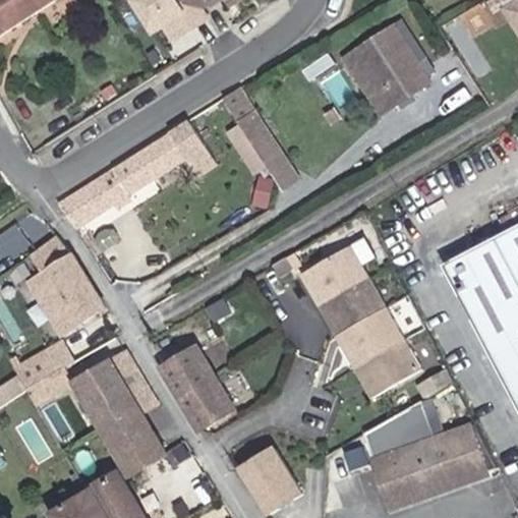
[(0,30),(46,0),(0,0),(0,30)]
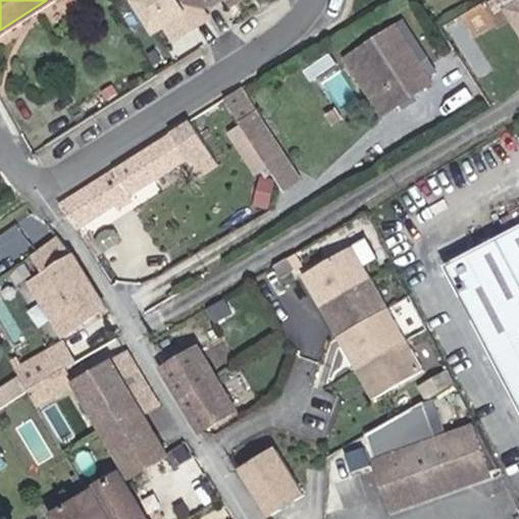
[(136,0),(154,29),(167,20),(177,35),(205,17),(199,5),(195,0),(136,0)]
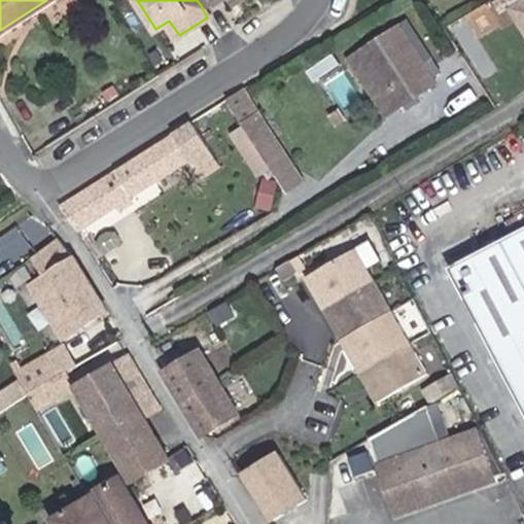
[(508,0),(523,29),(523,0),(508,0)]
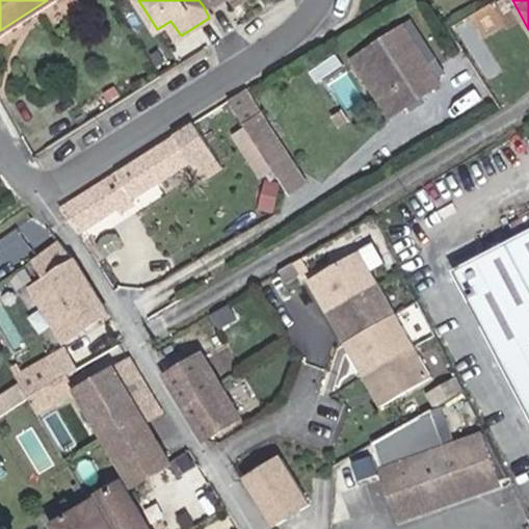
[(437,80),(401,26),(362,51),(389,94),(411,79),(419,93),(437,80)]
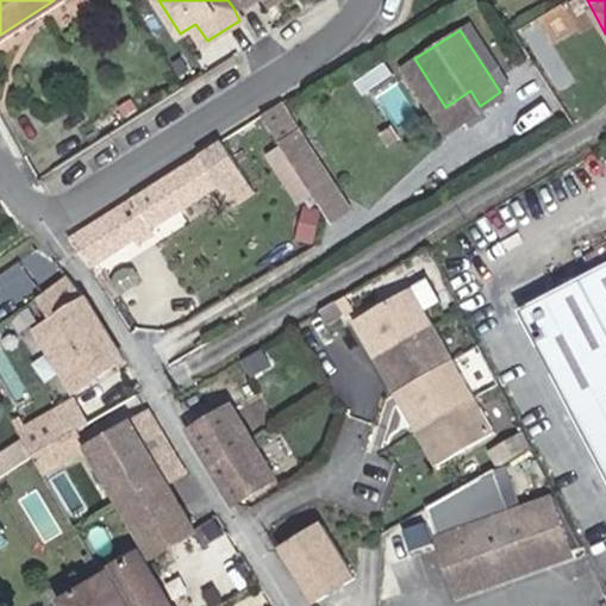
[(445,129),(480,106),(470,91),(445,107),(414,58),(404,66),(445,129)]
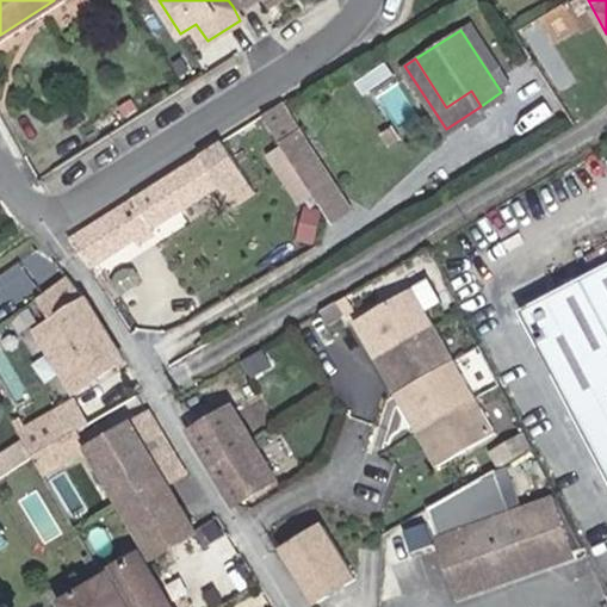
[(339,192),(280,99),(260,112),(319,204),(339,192)]
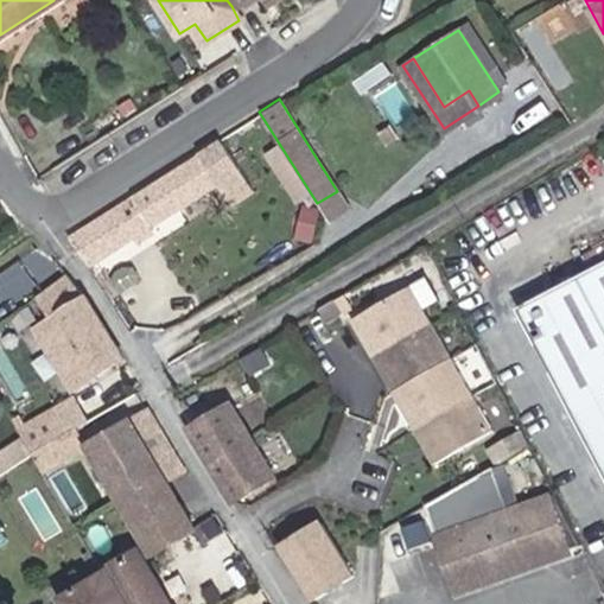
[(150,223),(215,180),(229,202),(253,186),(221,139),(68,236),(87,262),(133,233),(150,223)]
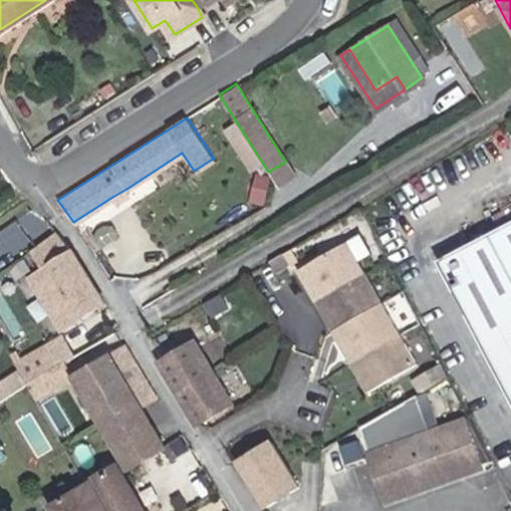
[(270,177),(257,174),(251,198),(264,201),(270,177)]
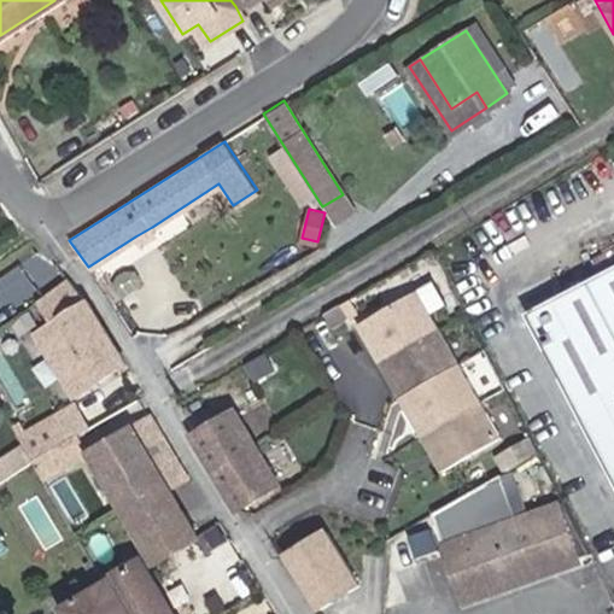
[(140,245),(156,234),(152,227),(135,237),(140,245)]
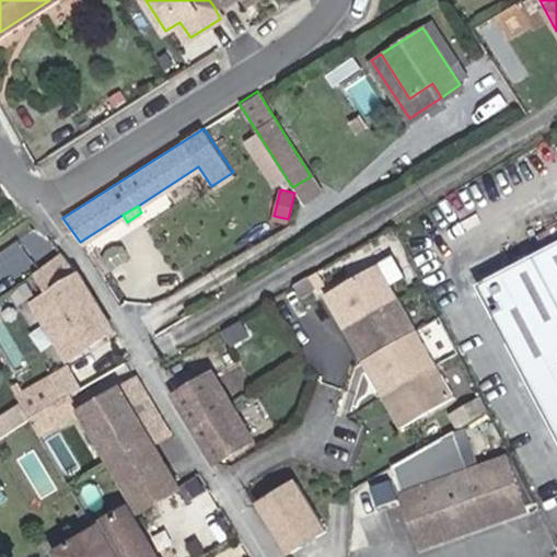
[(556,239),(476,281),(556,437),(556,239)]
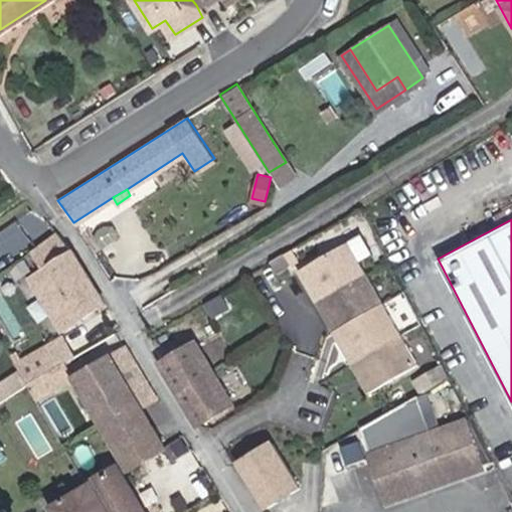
[(56,228),(31,247),(42,266),(27,275),(59,328),(104,302),(71,249),(56,228)]
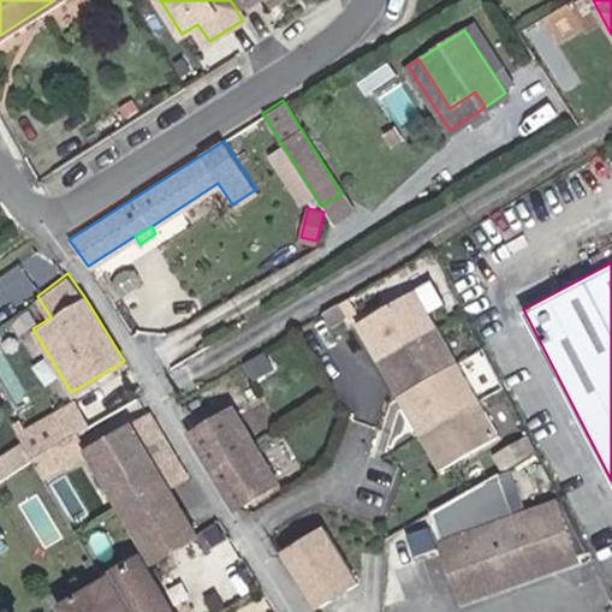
[(431,277),(355,319),(396,392),(456,358),(427,308),(443,299),(431,277)]
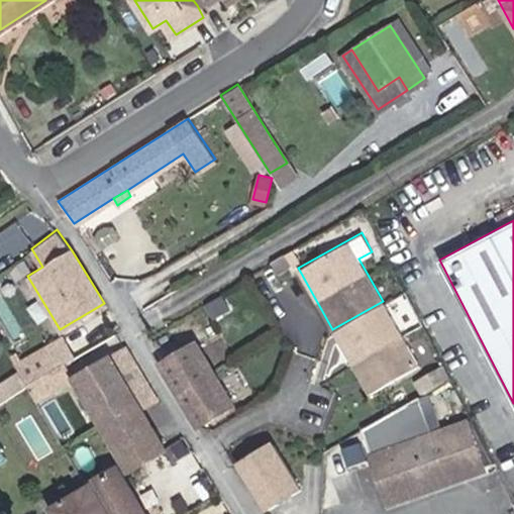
[(278,272),(291,265),(285,254),(272,261),(278,272)]
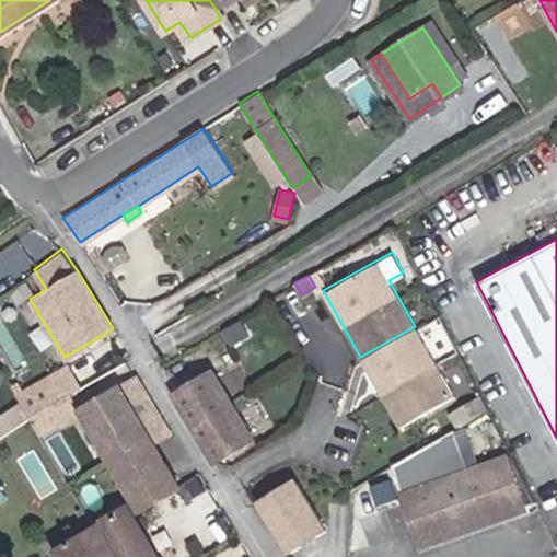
[(240,321),(222,331),(230,344),(247,334),(240,321)]
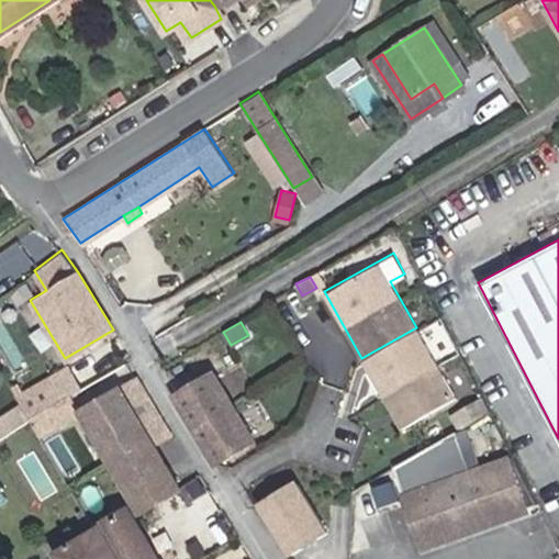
[(454,394),(416,327),(361,358),(400,425),(454,394)]
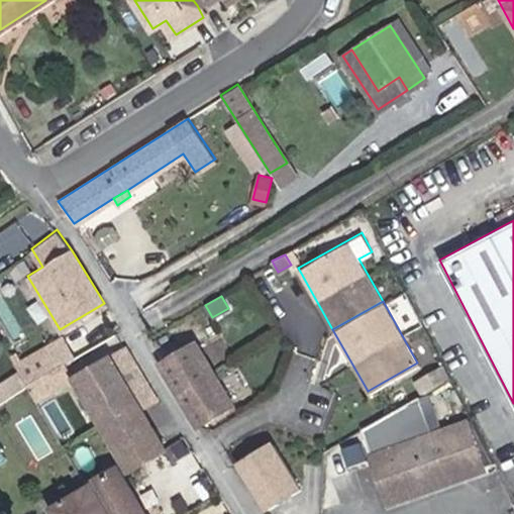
[(16,352),(10,356),(25,383),(66,360),(72,355),(61,338),(21,362),(16,352)]
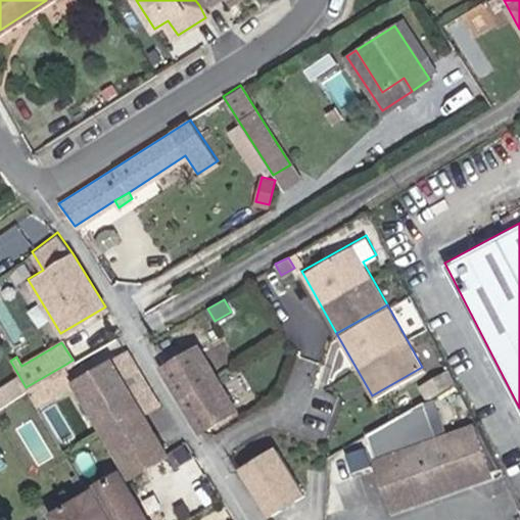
[(235,408),(197,345),(161,368),(199,430),(235,408)]
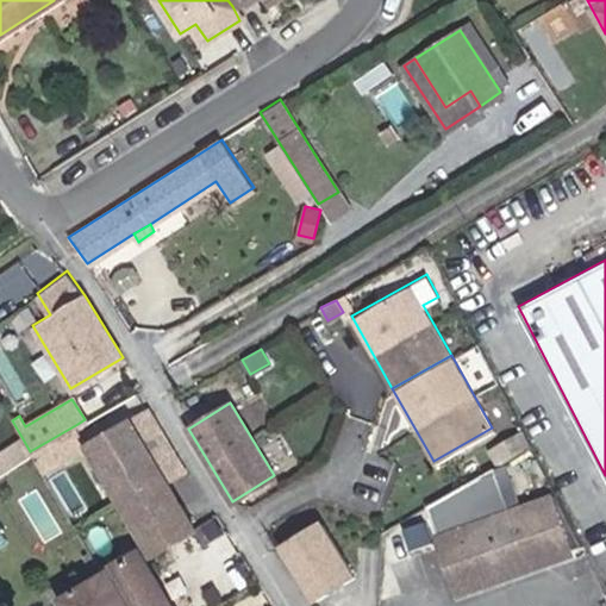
[(177,461),(148,407),(87,442),(119,495),(177,461)]
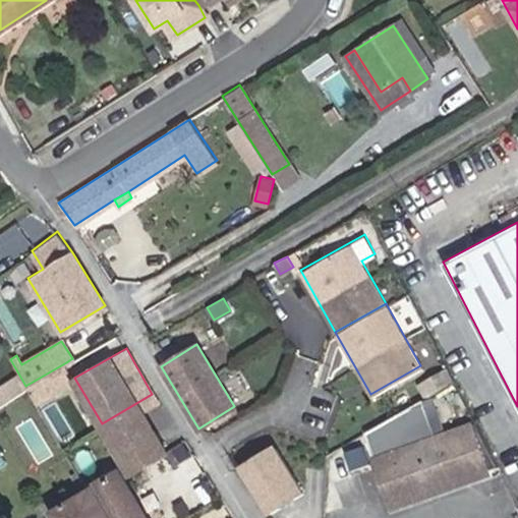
[(66,362),(25,386),(35,401),(74,378),(66,362)]
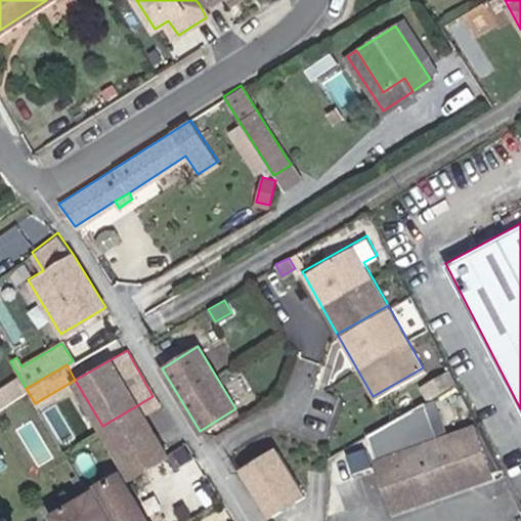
[(447,371),(439,376),(444,386),(453,382),(447,371)]
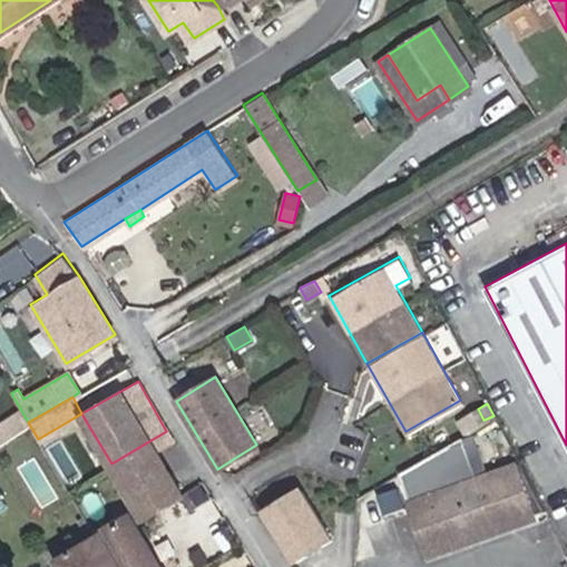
[(484,420),(478,409),(456,421),(463,433),(484,420)]
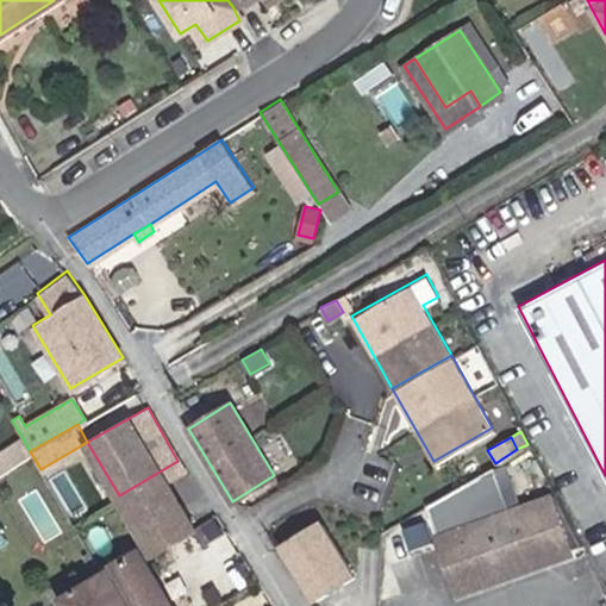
[(177,461),(119,495),(123,504),(145,542),(150,549),(192,525),(166,480),(183,470),(177,461)]
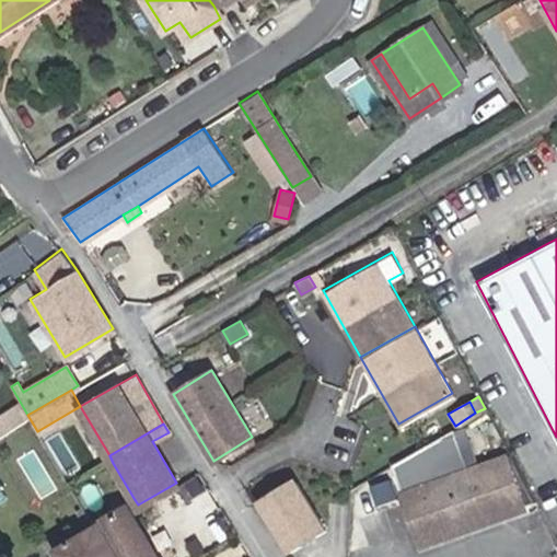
[(533,499),(510,456),(506,457),(505,454),(401,490),(419,544),(523,507),(522,503),(533,499)]
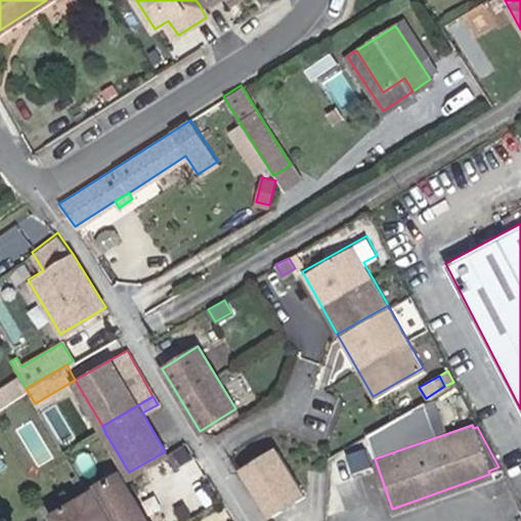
[(368,444),(349,452),(354,468),(375,460),(368,444)]
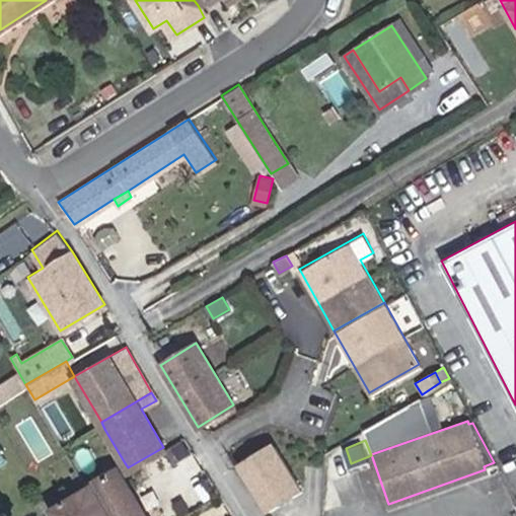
[(271,443),(234,465),(263,513),(299,492),(271,443)]
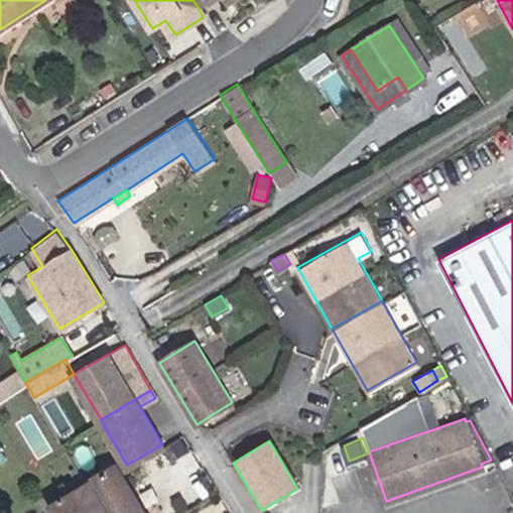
[(127,465),(123,459),(110,467),(111,470),(112,472),(117,468),(119,470),(127,465)]
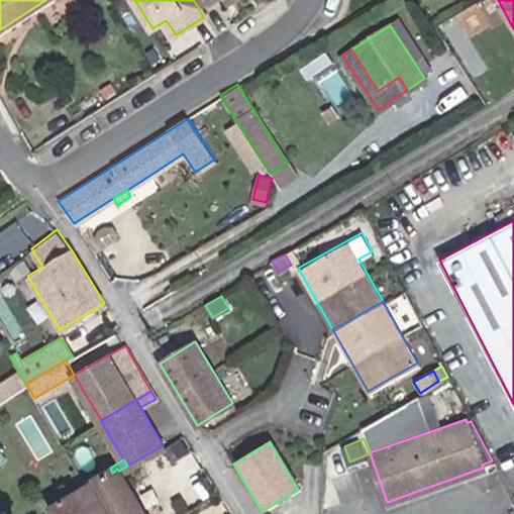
[(143,513),(119,471),(117,469),(112,473),(111,471),(91,483),(109,513),(143,513)]
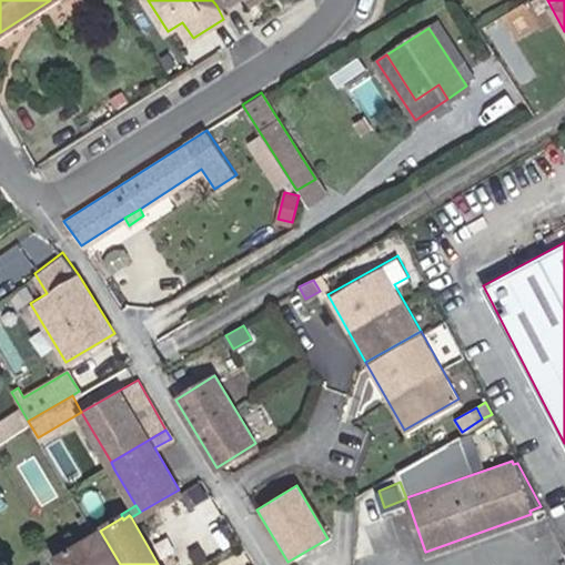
[(120,564),(100,531),(54,556),(59,564),(120,564)]
